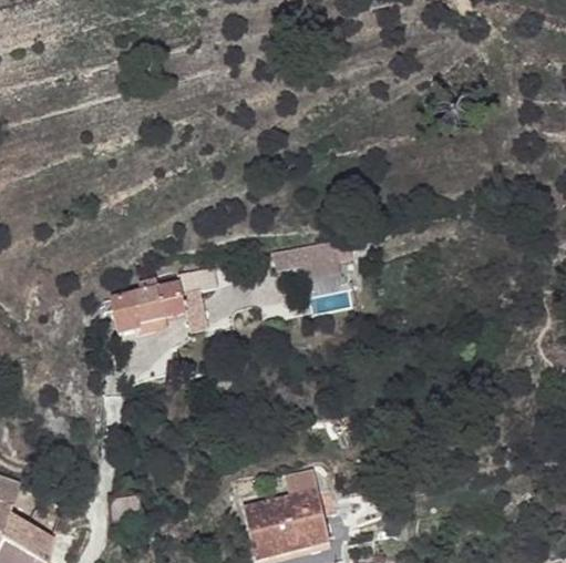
[(342,258),(338,237),(321,241),(326,263),(342,258)]
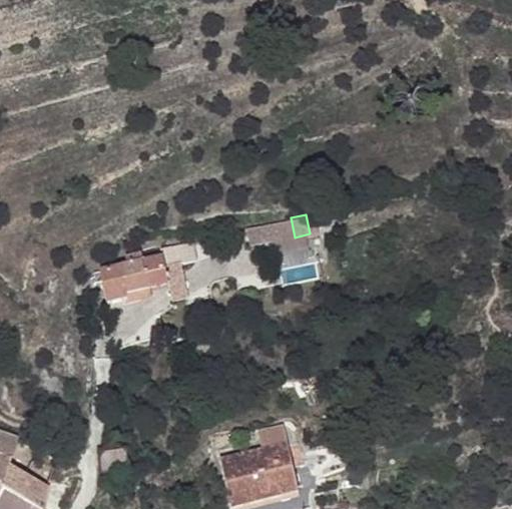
[(295,237),(291,217),(270,221),(273,237),(274,241),(295,237)]
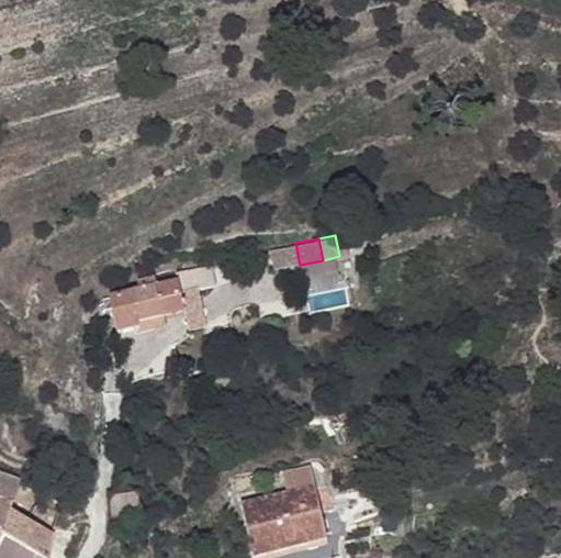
[(299,260),(295,243),(271,248),(275,265),(299,260)]
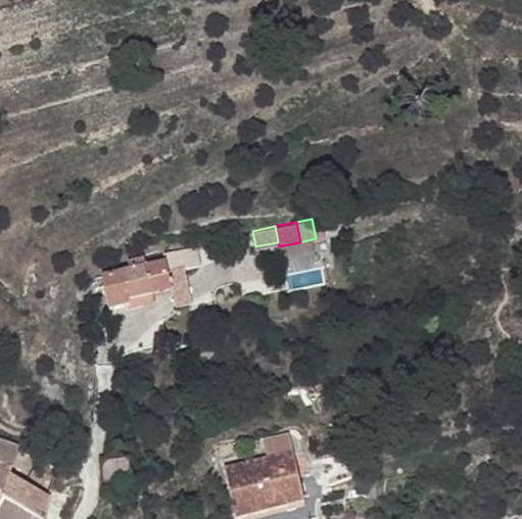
[(167,258),(147,263),(146,255),(129,258),(131,267),(103,273),(110,305),(129,300),(131,300),(130,295),(154,290),(173,287),(170,269),(186,265),(202,262),(198,243),(165,249),(167,258)]
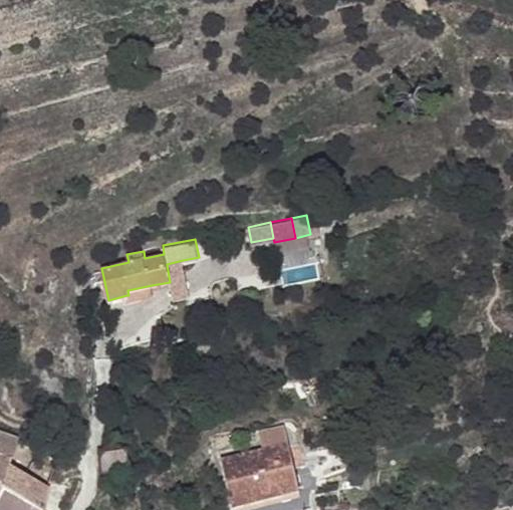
[(191,296),(183,260),(167,264),(175,300),(191,296)]
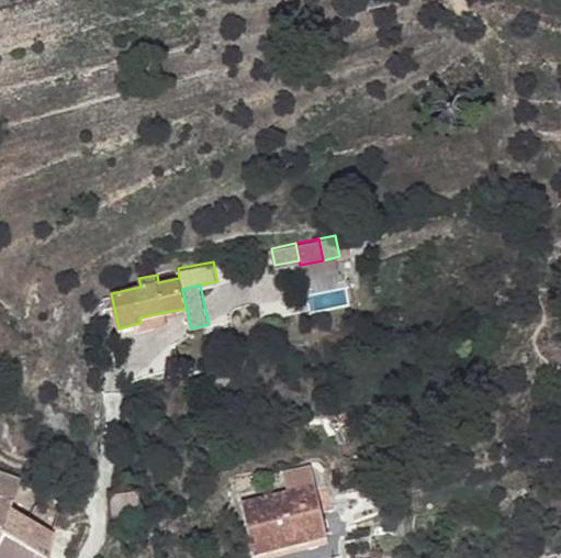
[(168,323),(166,312),(139,317),(141,323),(138,323),(139,330),(168,323)]
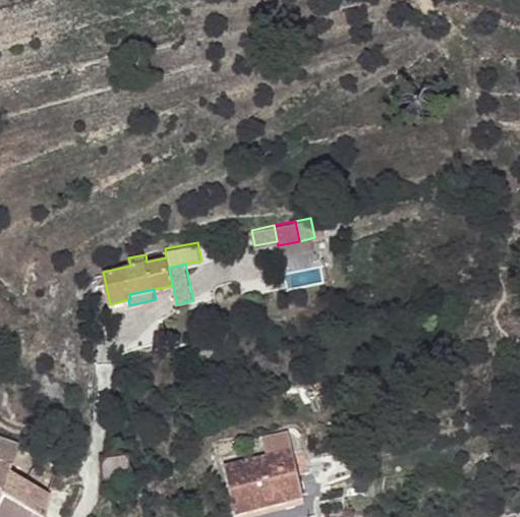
[(220,352),(196,356),(197,364),(222,360),(220,352)]
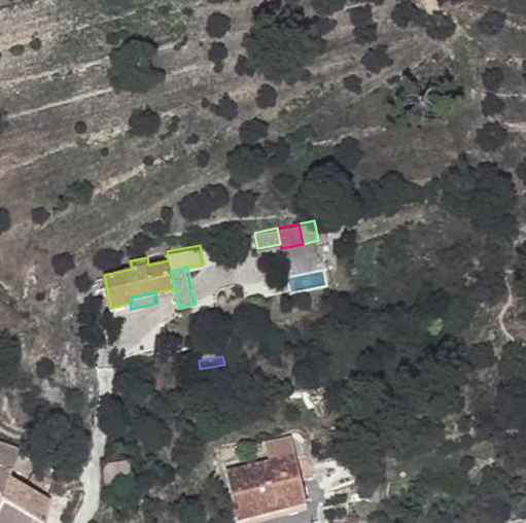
[(312,522),(292,434),(267,440),(271,458),(226,467),(239,519),(274,510),(276,522),(312,522)]
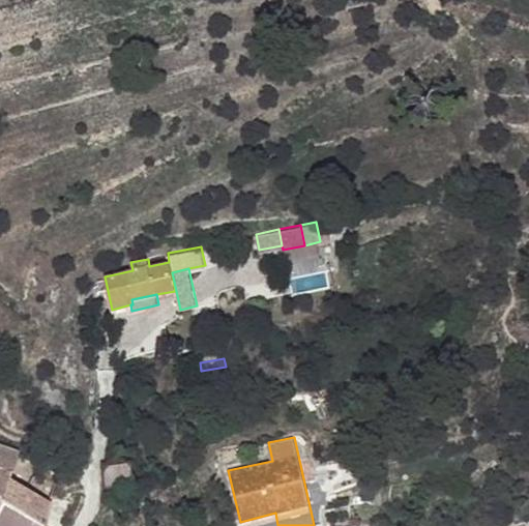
[(9,478),(20,450),(0,443),(0,525),(47,525),(46,525),(51,501),(34,492),(9,478)]
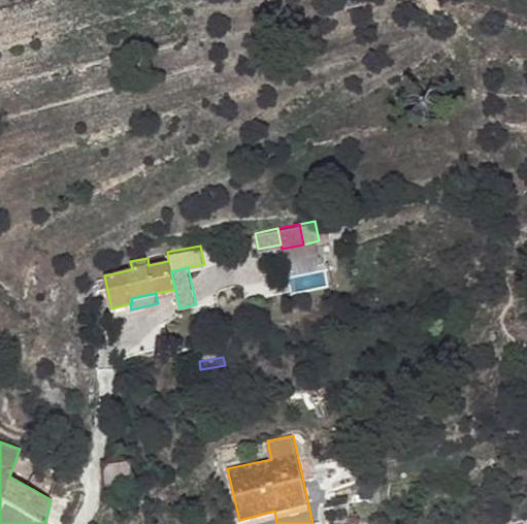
[(132,460),(104,463),(106,484),(133,481),(132,460)]
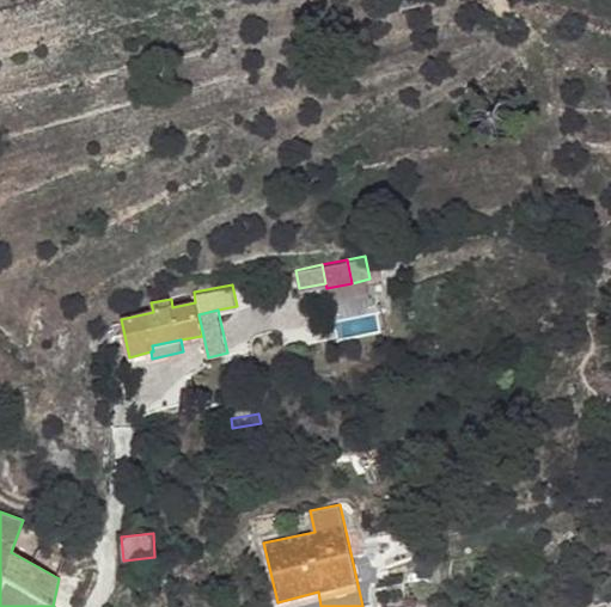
[(54,563),(46,558),(40,568),(49,572),(54,563)]
